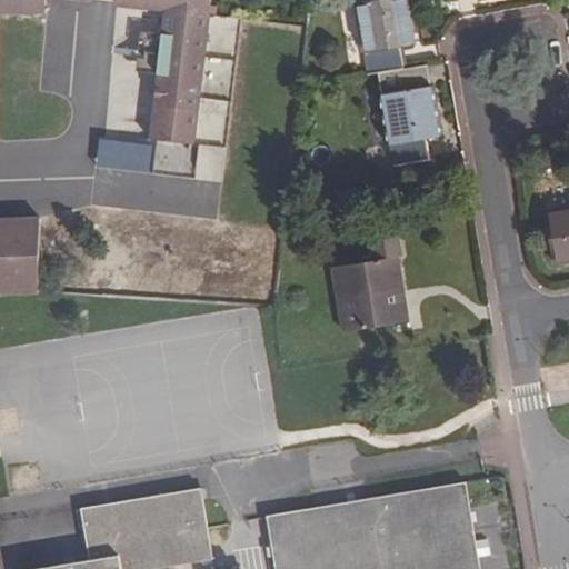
[(0,0),(0,9),(46,10),(46,0),(0,0)]
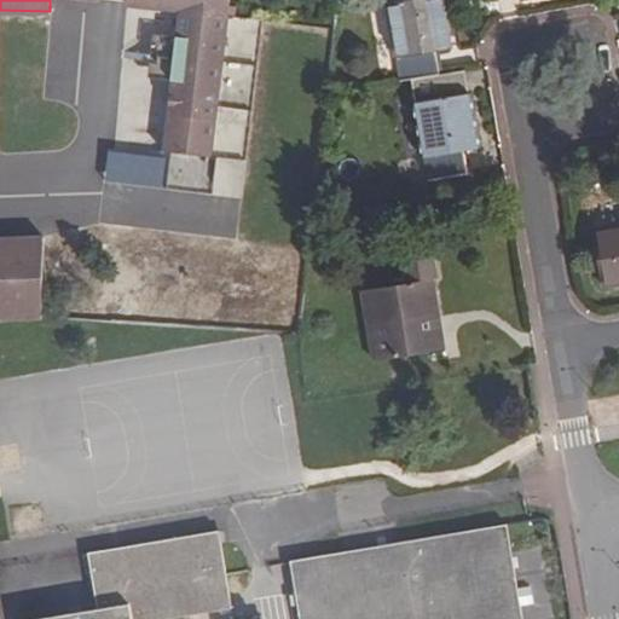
[(179,11),(166,142),(213,148),(229,0),(127,0),(127,4),(179,11)]
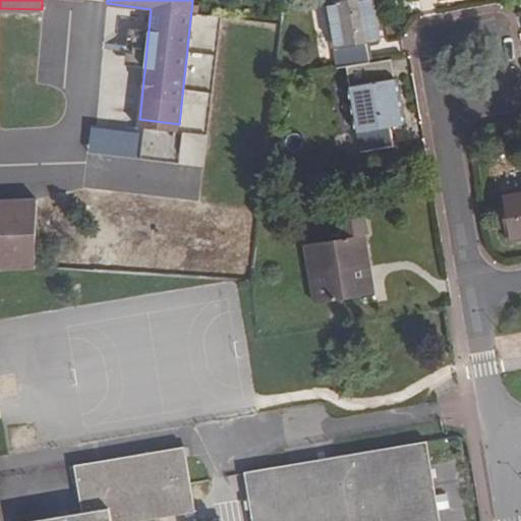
[(341,0),(326,3),(337,68),(346,67),(369,63),(366,42),(379,41),(370,0),(341,0)]
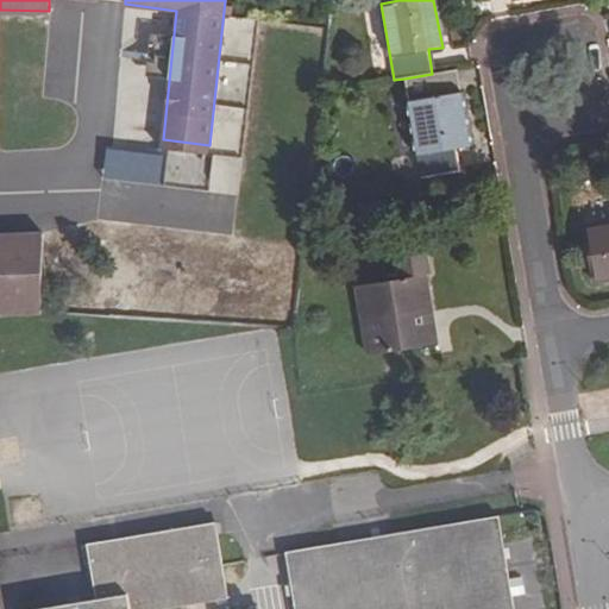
[(471,146),(457,70),(405,79),(421,179),(459,171),(457,149),(471,146)]
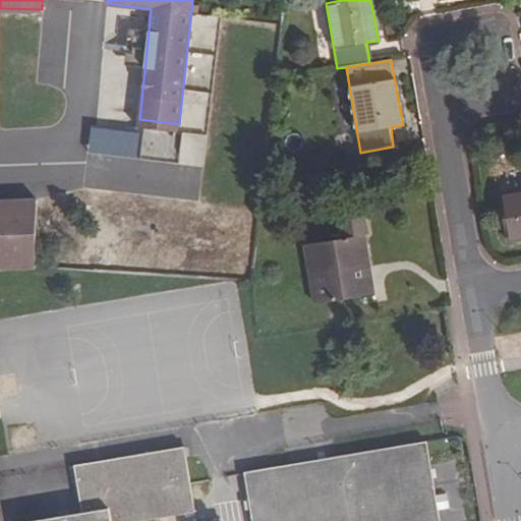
[(176,162),(180,132),(140,127),(139,131),(93,125),(90,152),(176,162)]
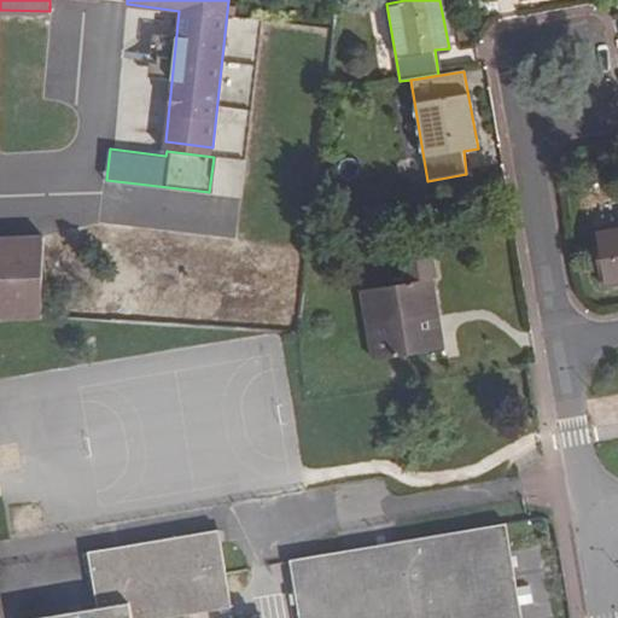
[(617,228),(592,233),(600,287),(617,284),(617,228)]
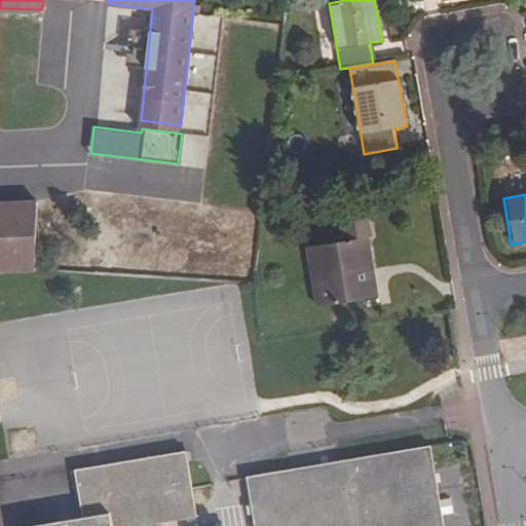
[(0,271),(35,271),(37,202),(0,204),(0,271)]
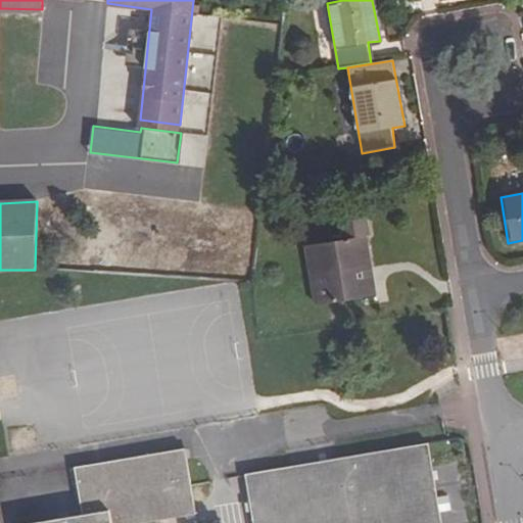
[(366,236),(369,235),(367,218),(338,223),(341,240),(366,236)]
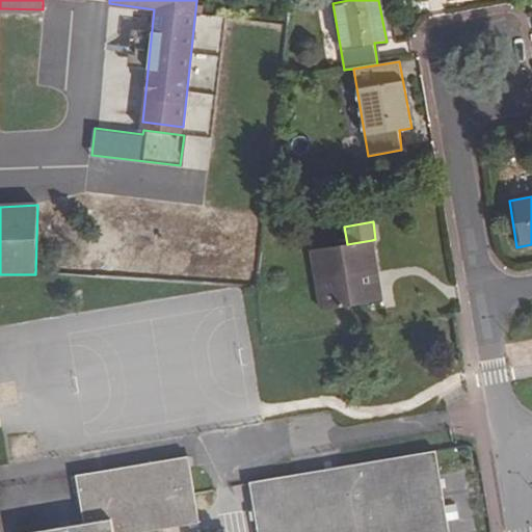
[(367,273),(377,271),(372,240),(347,244),(311,250),(321,310),(372,301),(367,273)]
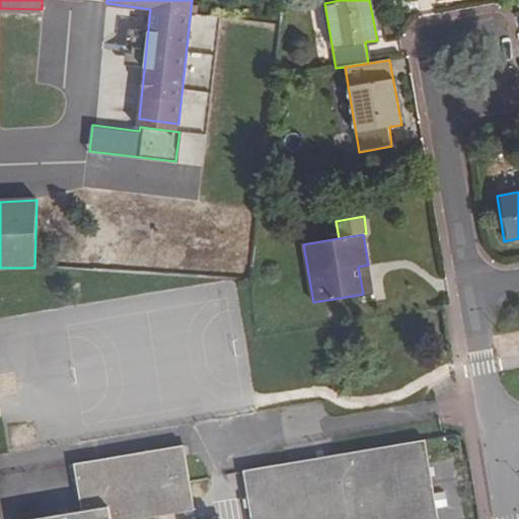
[(358,267),(363,294),(372,293),(368,265),(358,267)]
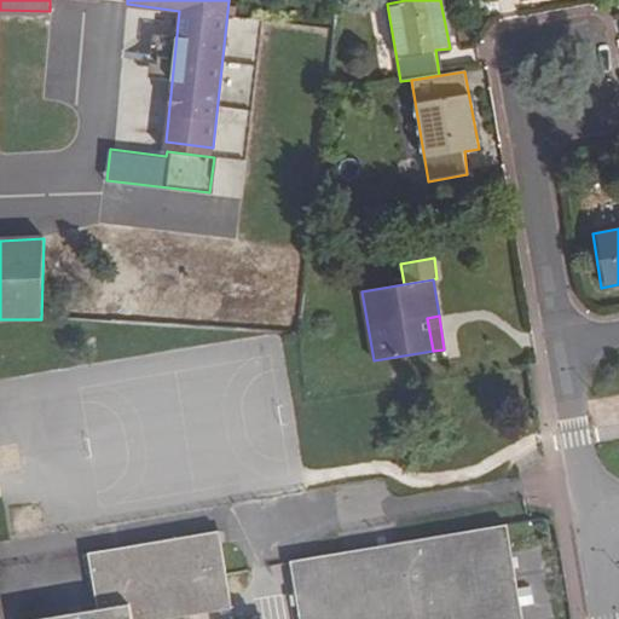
[(522,618),(507,524),(290,561),(299,618),(522,618)]
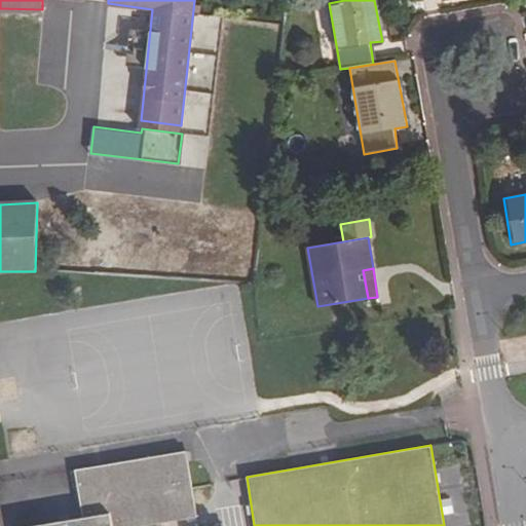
[(143,525),(197,517),(187,452),(75,471),(83,518),(33,525),(143,525)]
